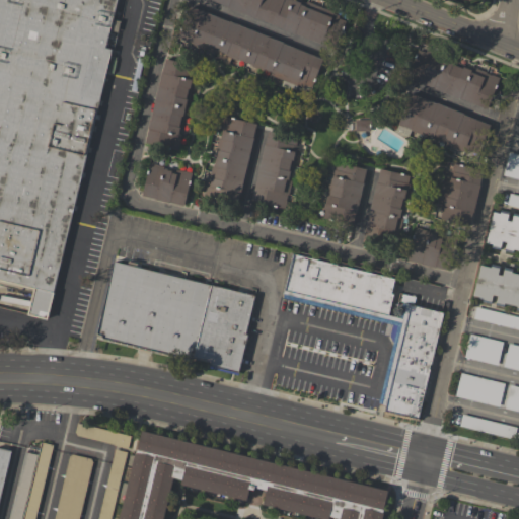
[(120,0),(96,117),(0,93),(0,0),(120,0)]
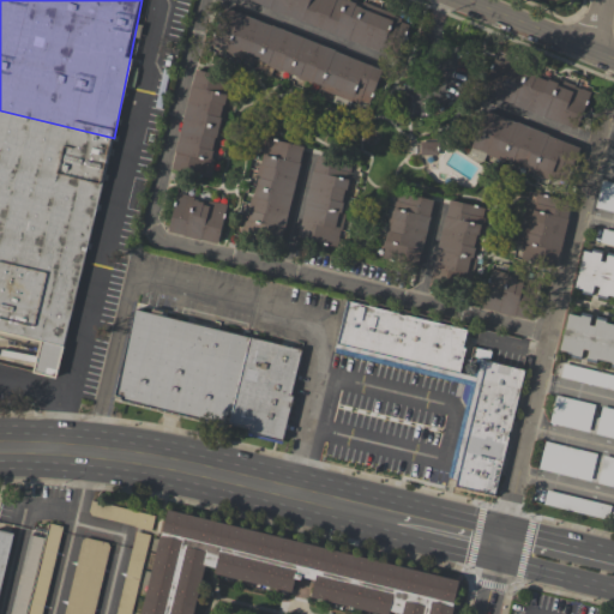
[(396,59),(330,34),(330,32),(300,20),(299,22),(268,10),(269,8),(247,0),(344,0),(354,4),(355,1),(361,4),(362,1),(396,14),(395,19),(409,24),(396,59)]
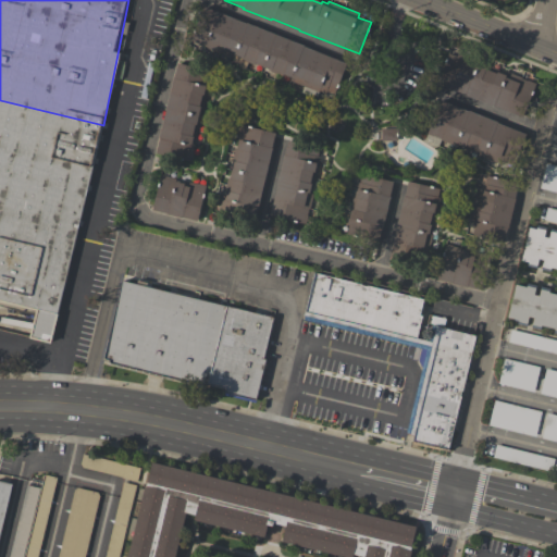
[(345,63),(334,94),(325,90),(324,93),(319,90),(318,91),(304,86),(288,79),(289,77),(281,74),(281,76),(270,72),(271,71),(254,63),(252,65),(242,61),(242,59),(233,56),(232,58),(205,48),(205,47),(189,40),(202,8),(245,24),(245,23),(302,46),(302,47),(345,63)]
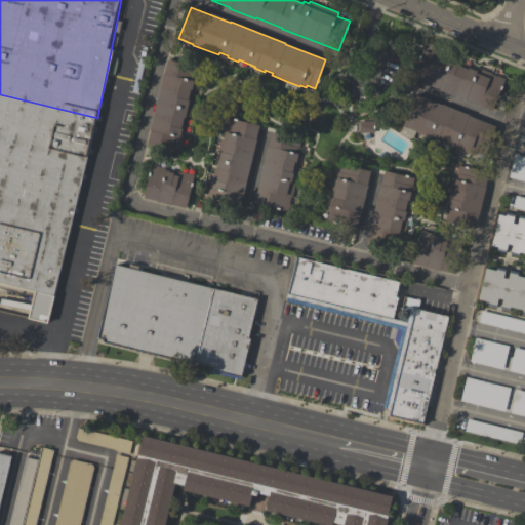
[(422,50),(429,53),(430,50),(467,64),(465,67),(476,71),(477,68),(490,73),(490,74),(496,76),(496,75),(505,78),(491,111),(410,80),(422,50)]
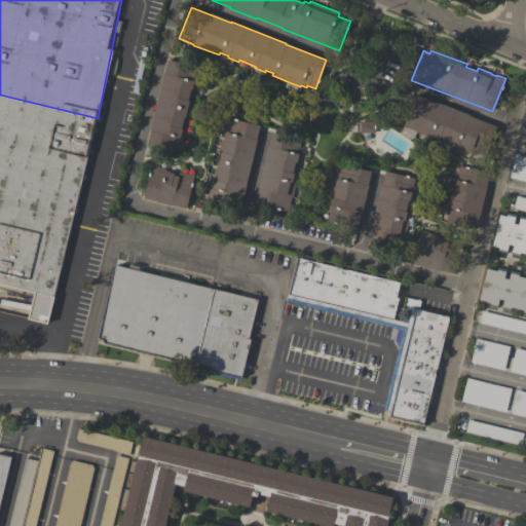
[(146,145),(149,132),(148,132),(162,74),(163,74),(166,61),(198,68),(195,82),(194,82),(193,88),(190,102),(186,117),(187,117),(184,130),(183,130),(181,138),(183,138),(179,153),(146,145)]
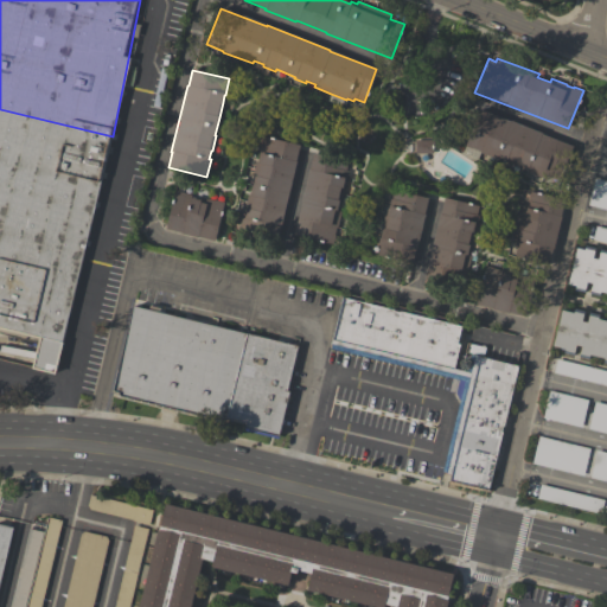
[(0,109),(113,136),(57,374),(0,360),(0,109)]
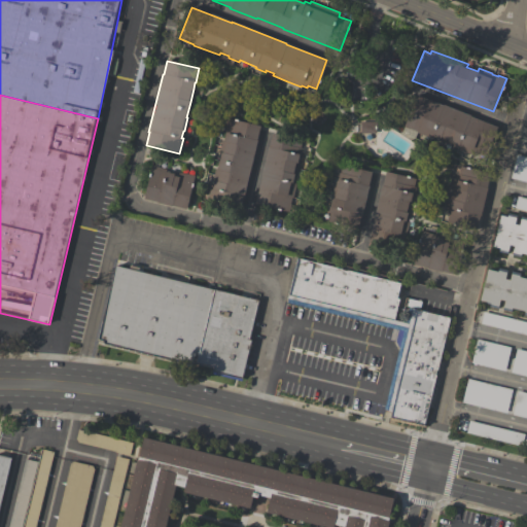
[(415,95),(442,105),(443,105),(470,115),(469,116),(495,126),(485,154),(475,150),(472,154),(456,148),(457,146),(450,143),(450,144),(438,140),(440,139),(430,135),(429,137),(416,132),(416,131),(409,128),(409,129),(402,127),(415,95)]
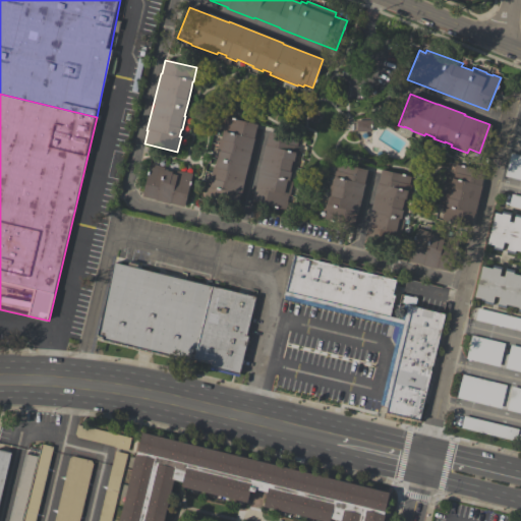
[(256,124),(252,138),(253,138),(240,195),(239,195),(237,208),(204,199),(207,188),(208,188),(210,179),(209,179),(212,166),(213,167),(217,152),(216,151),(219,138),(220,138),(221,131),(220,130),(223,117),(256,124)]
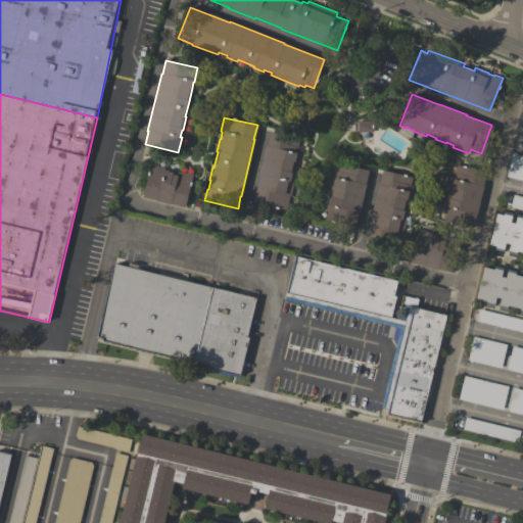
[(372,122),(359,121),(358,132),(372,132),(372,122)]
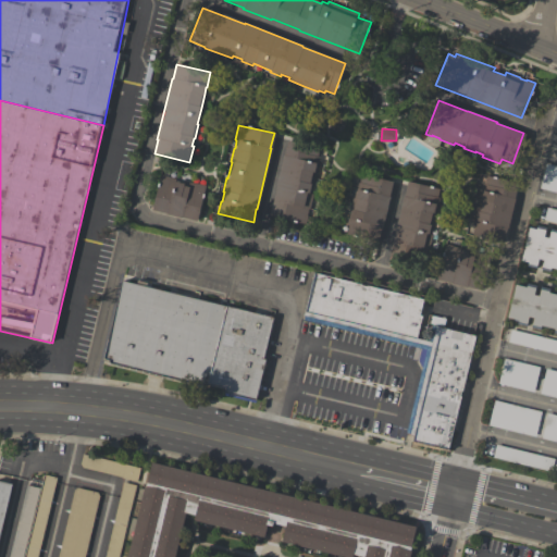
[(319,149),(317,157),(319,157),(316,171),(317,172),(313,185),(312,185),(310,193),(313,194),(309,209),(308,209),(307,214),(308,214),(305,224),(269,215),(276,185),(275,185),(283,155),(286,140),(319,149)]
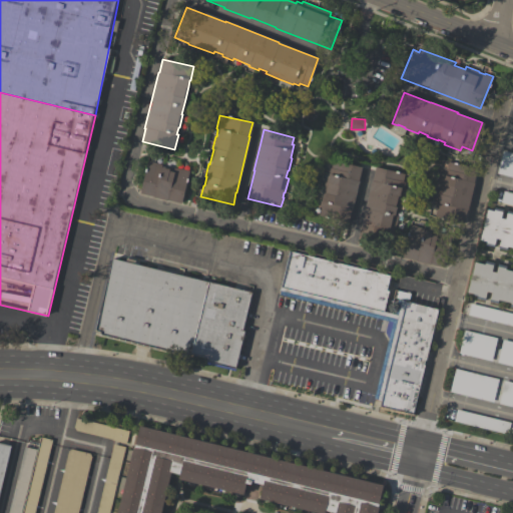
[(512,152),(512,176),(497,173),(502,150),(512,152)]
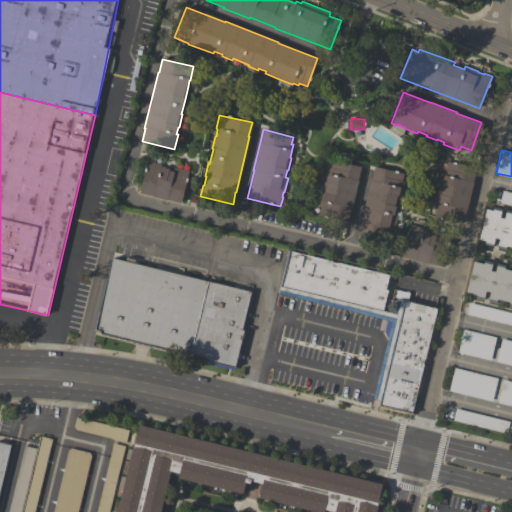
[(360,166),(357,180),(358,181),(351,208),(347,223),(318,216),(320,207),(318,206),(319,200),(320,200),(322,193),(321,192),(324,180),(325,180),(326,173),(325,173),(327,167),(329,167),(331,159),(360,166)]
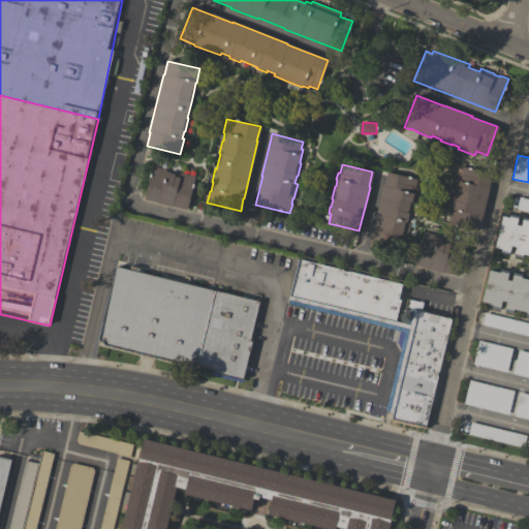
[(186,210),(172,207),(172,208),(157,204),(158,203),(144,199),(152,165),(160,167),(160,168),(166,169),(165,173),(174,175),(174,172),(186,175),(186,174),(194,176),(186,210)]
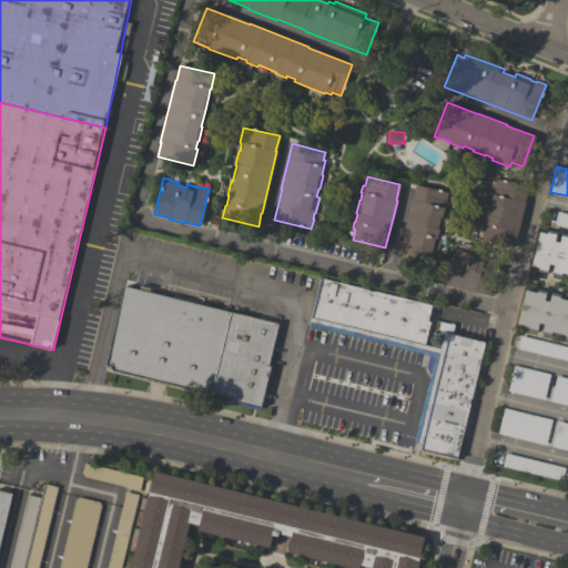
[(513,249),(480,241),(483,231),(480,231),(485,216),(484,215),(487,202),(488,202),(492,186),(494,188),(496,179),(528,186),(524,202),(525,202),(517,233),(516,233),(513,249)]
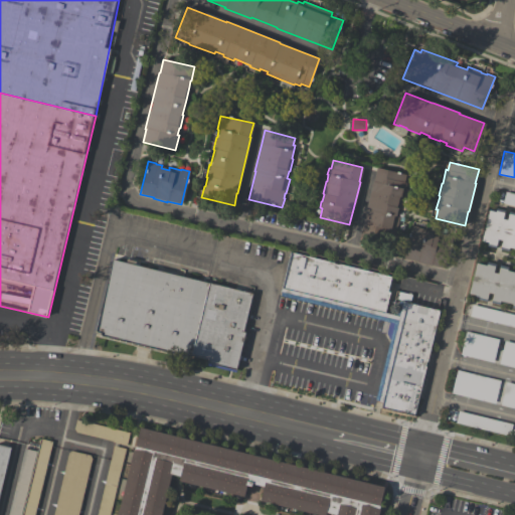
[(360,235),(366,209),(365,209),(371,181),(373,181),(376,167),(405,174),(403,182),(406,182),(405,189),(404,189),(402,196),(403,196),(400,209),(399,208),(397,216),(399,216),(396,230),(394,230),(393,238),(394,238),(393,243),(360,235)]
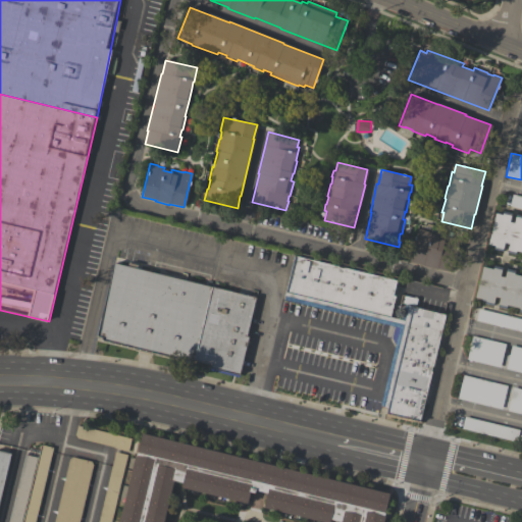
[(521,209),(509,206),(512,195),(521,197),(521,209)]
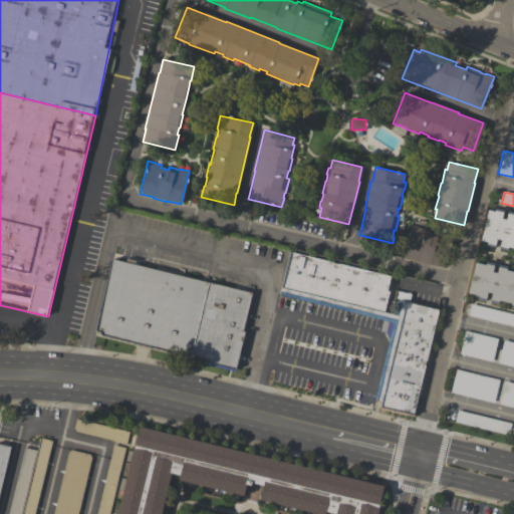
[(513,248),(507,247),(507,250),(499,249),(501,240),(496,239),(494,247),(486,245),(487,242),(480,241),(487,210),(493,212),(494,208),(503,210),(501,218),(505,220),(507,211),(513,212),(513,248)]
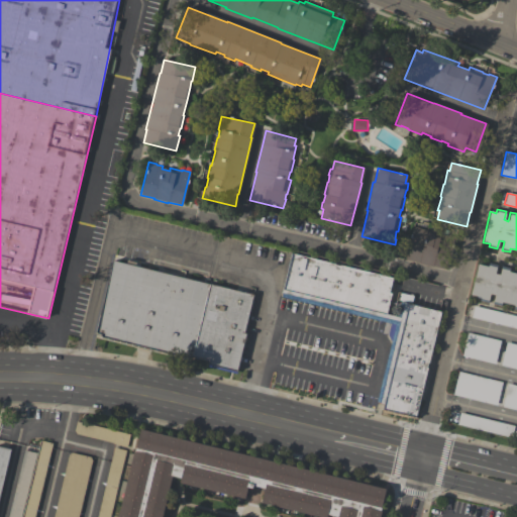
[(77,217),(72,216),(65,245),(70,246),(77,217)]
